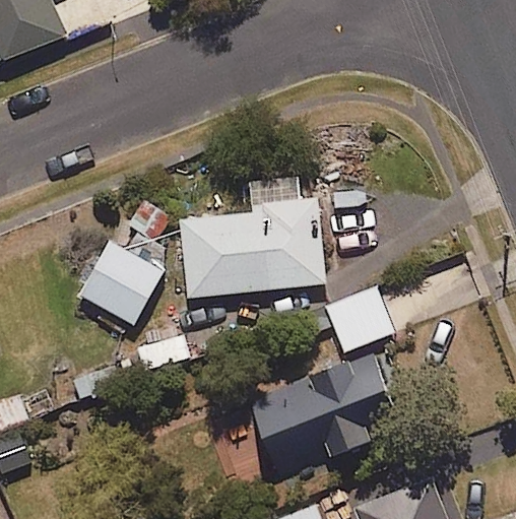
[(0,0),(0,58),(2,62),(66,35),(51,0),(0,0)]
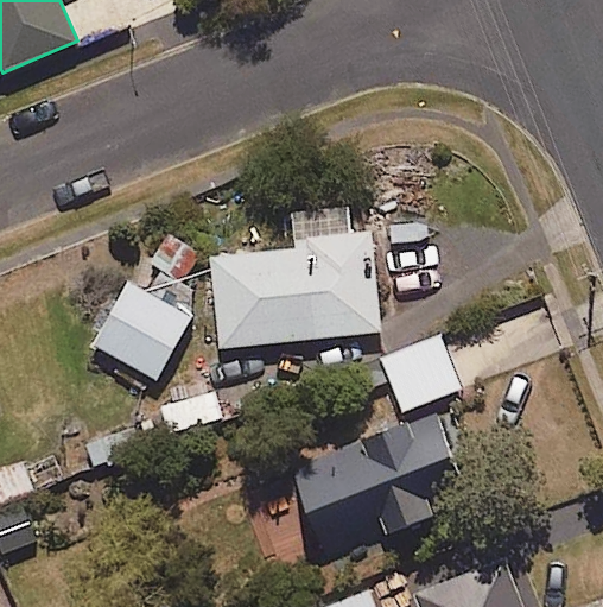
[(370,232),(350,233),(347,201),(273,208),(278,252),(210,259),(220,347),(380,333),(370,232)]
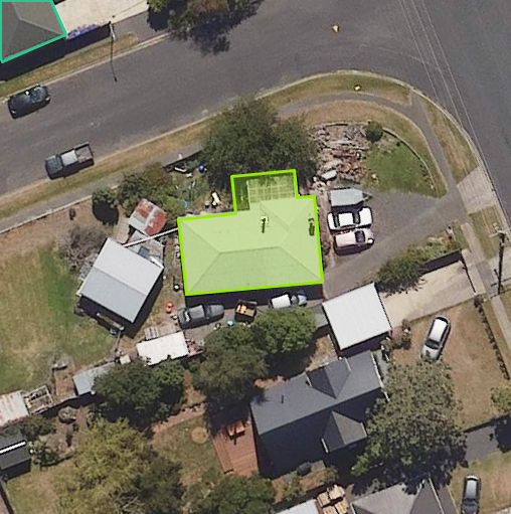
[(79,294),(133,322),(162,268),(159,242),(151,238),(164,214),(132,196),(79,294)]
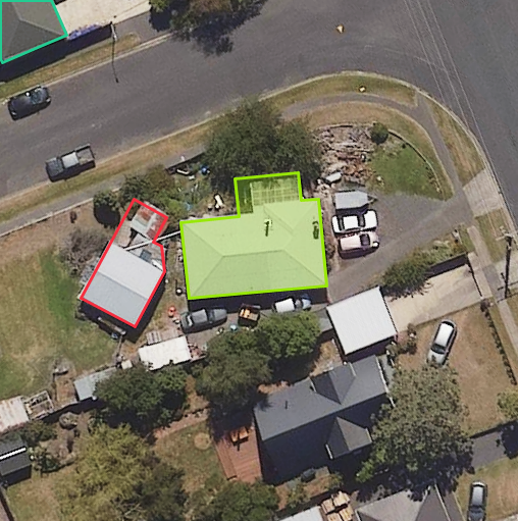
[(396,332),(376,282),(327,301),(347,352),(396,332)]
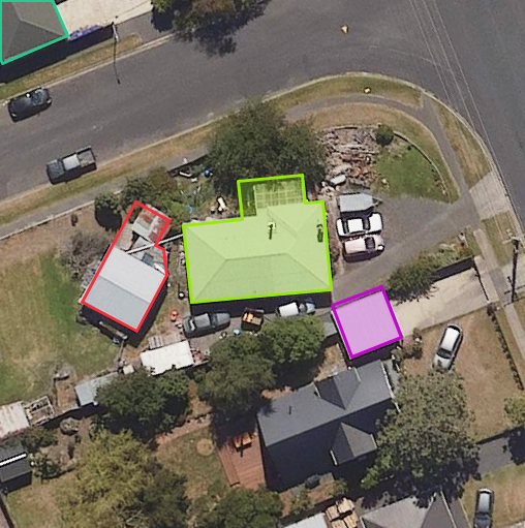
[(146,379),(189,363),(181,338),(136,353),(146,379)]
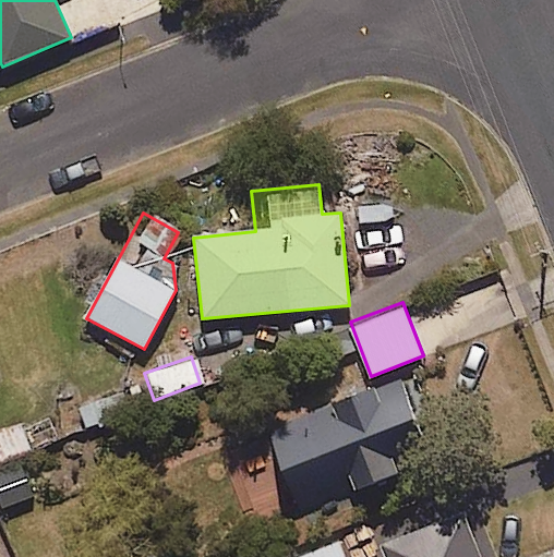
[(381,481),(432,461),(401,378),(267,427),(298,511),(381,481)]
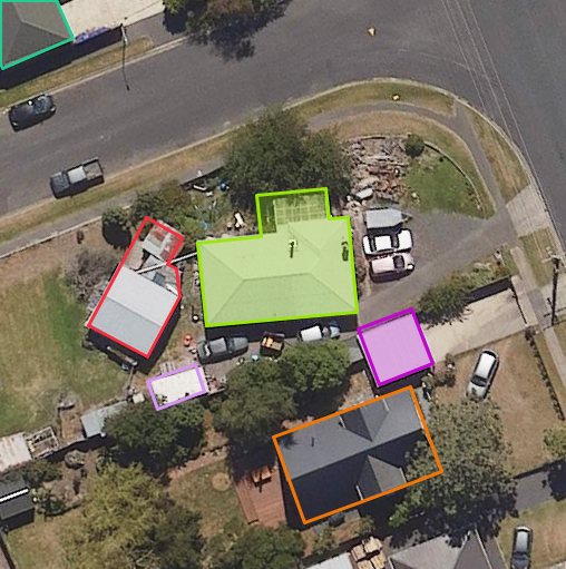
[(139,427),(128,392),(75,410),(86,444),(139,427)]
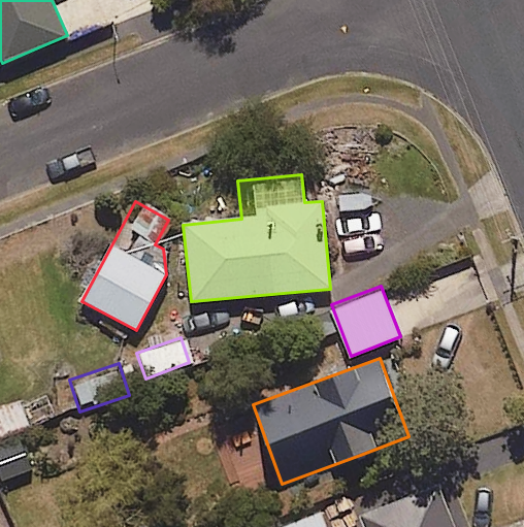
[(11,398),(0,402),(0,461),(19,453),(15,446),(30,438),(11,398)]
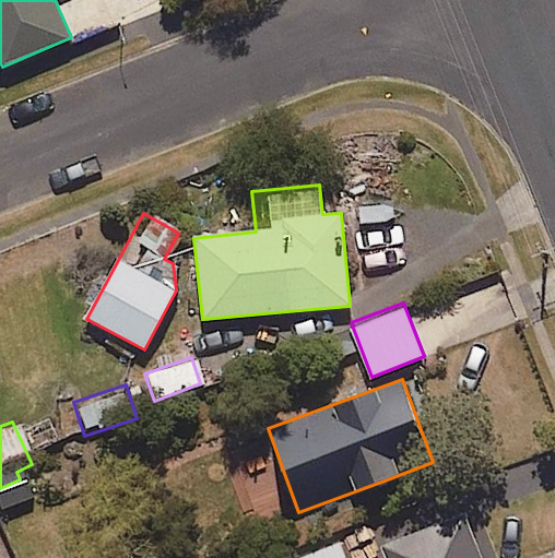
[(480,557),(464,515),(384,547),(387,557),(480,557)]
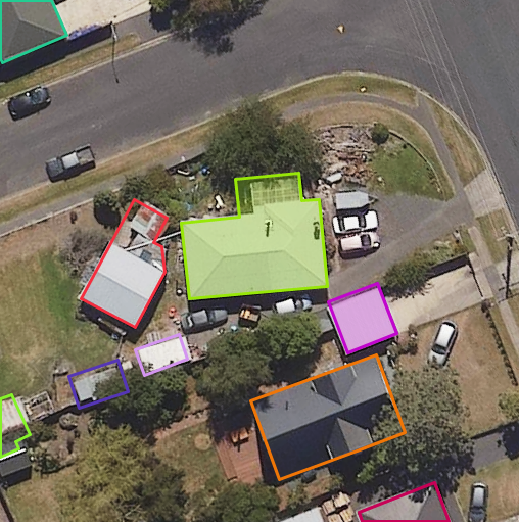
[(323,521),(316,503),(266,521),(323,521)]
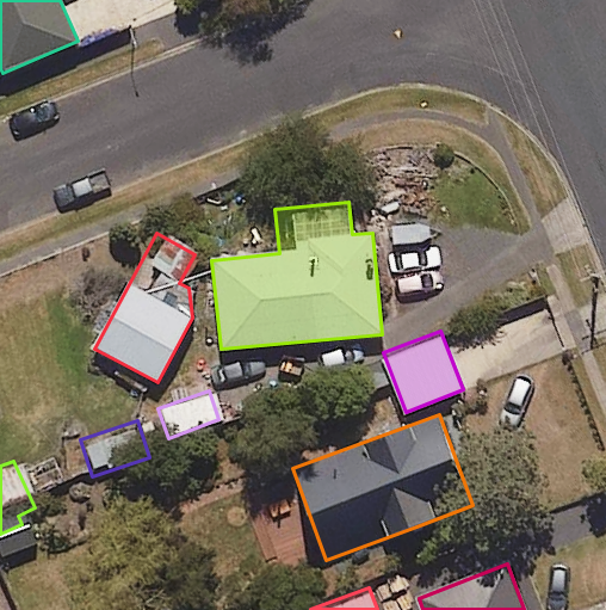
All buildings are outlined.
